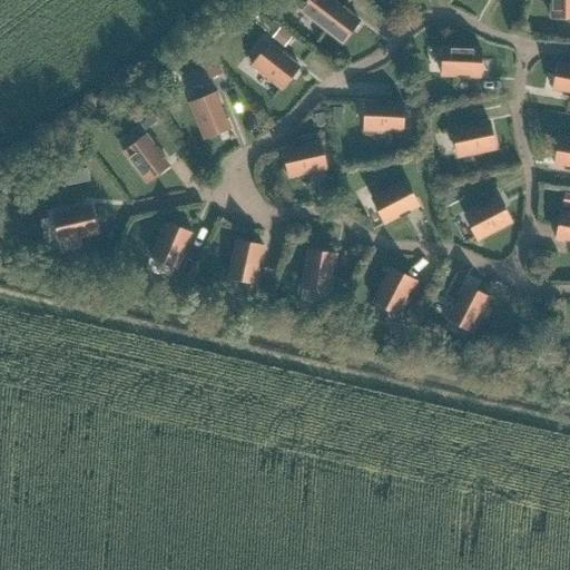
[(308,0),(301,10),(313,19),(343,42),(360,21),(333,0),(308,0)]
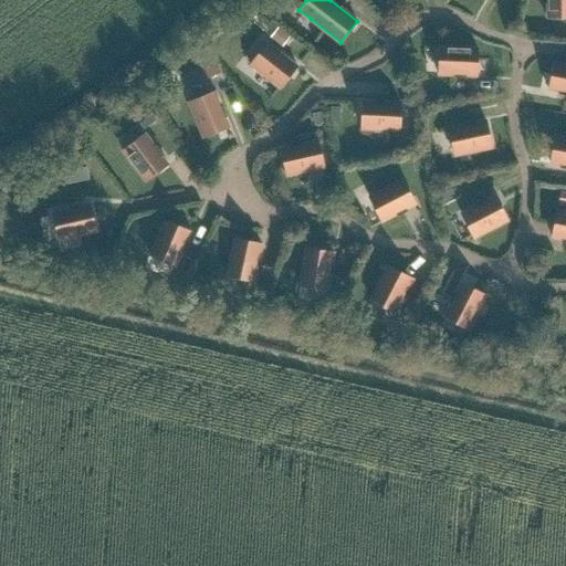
[(565,0),(547,0),(547,18),(565,17),(565,0)]
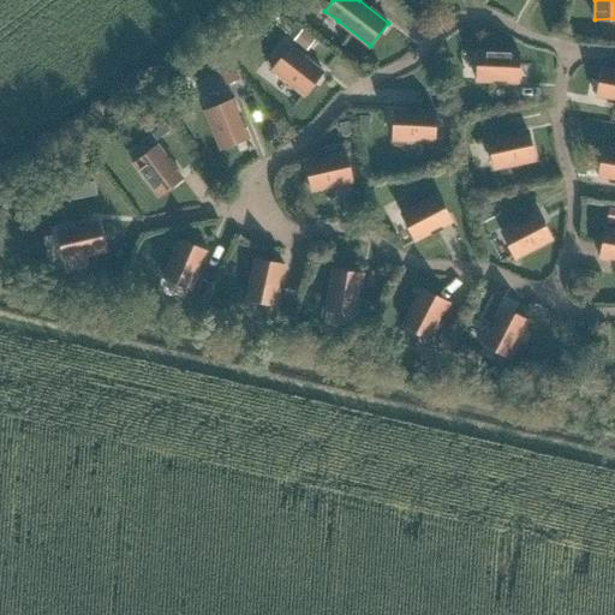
[(303,31),(294,41),(306,49),(314,40),(303,31)]
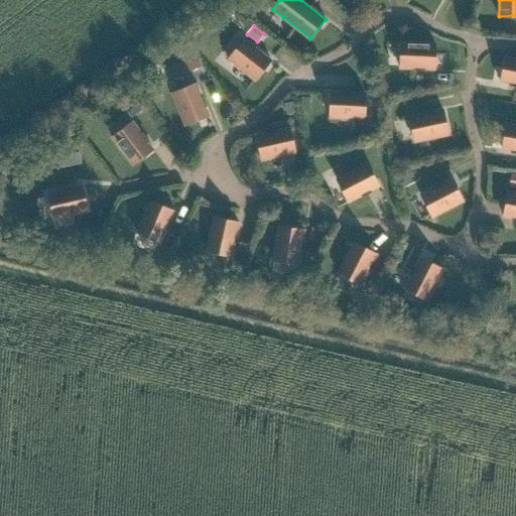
[(244,38),(229,58),(256,80),(271,60),(244,38)]
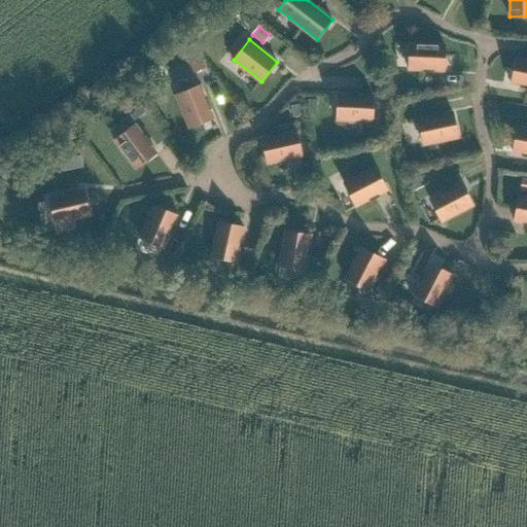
[(410,43),(409,69),(444,70),(445,44),(410,43)]
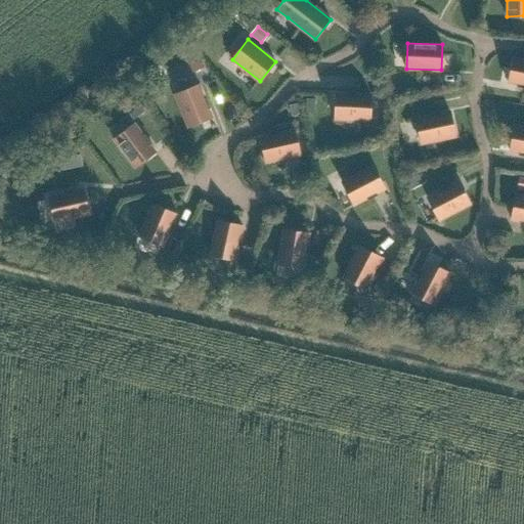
[(199,56),(188,60),(192,72),(203,68),(199,56)]
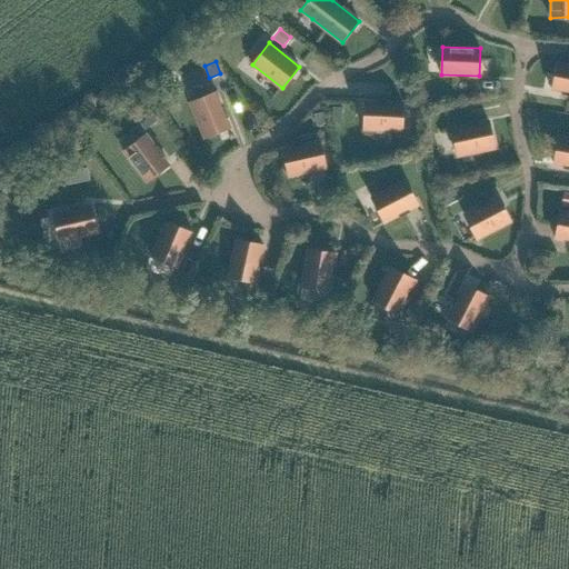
[(568,63),(557,62),(552,90),(568,92),(568,63)]
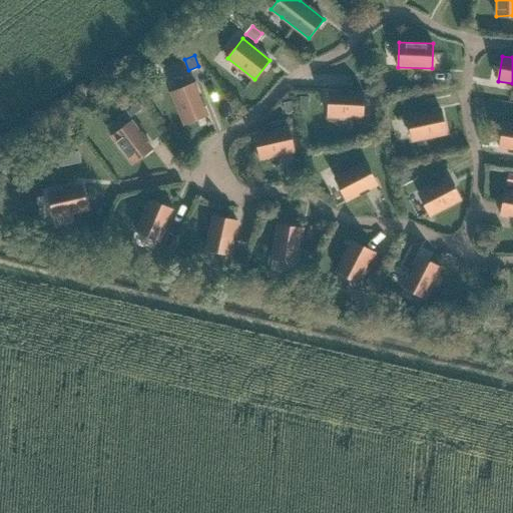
[(194,83),(171,92),(184,124),(207,114),(194,83)]
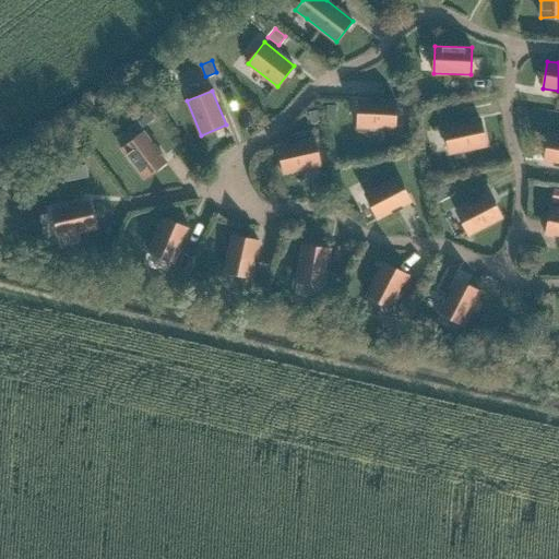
[(358,99),(357,127),(395,129),(396,102),(358,99)]
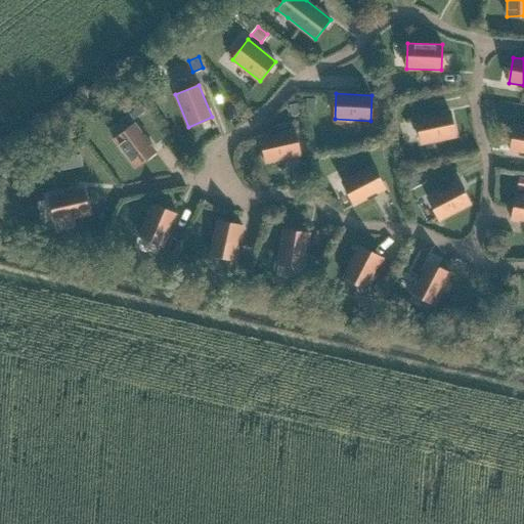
[(137,100),(128,107),(135,117),(144,110),(137,100)]
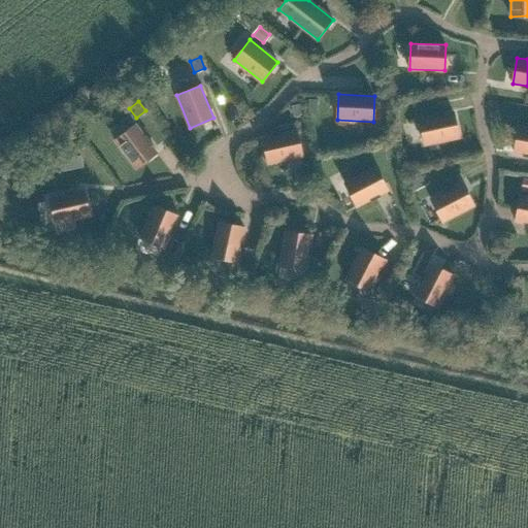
[(292,106),(295,118),(304,116),(301,103),(292,106)]
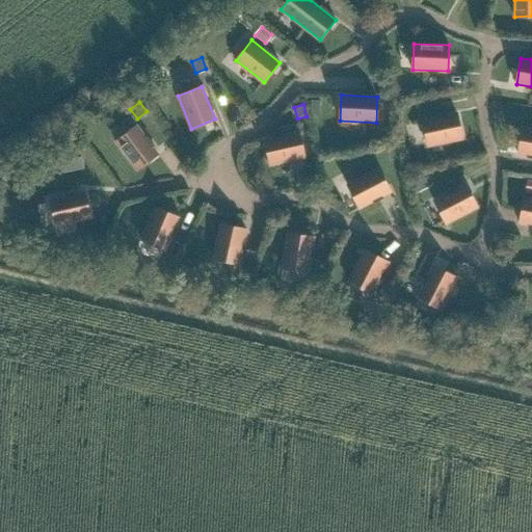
[(457,112),(422,121),(428,145),(462,138),(457,112)]
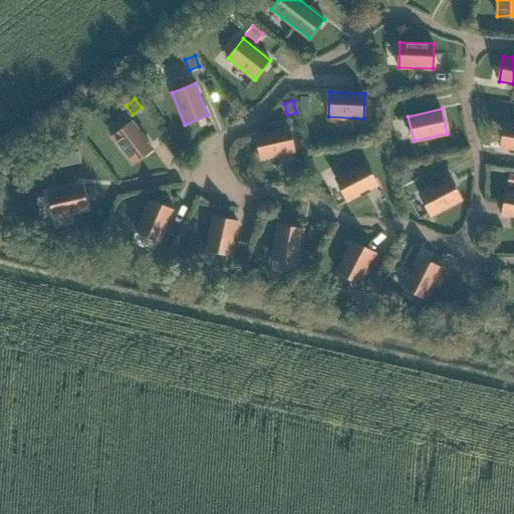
[(132,121),(111,137),(133,164),(153,149),(132,121)]
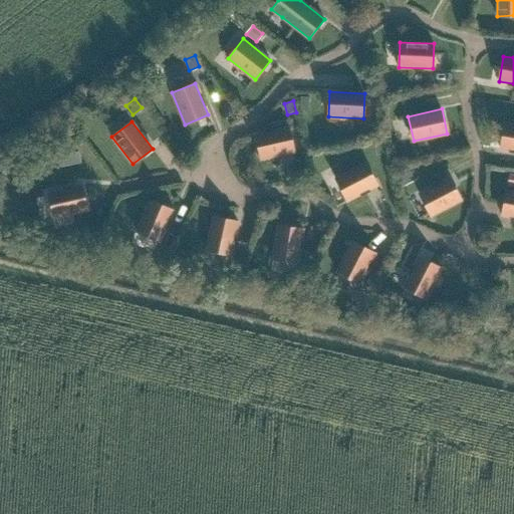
[(513,124),(505,123),(500,148),(513,150),(513,124)]
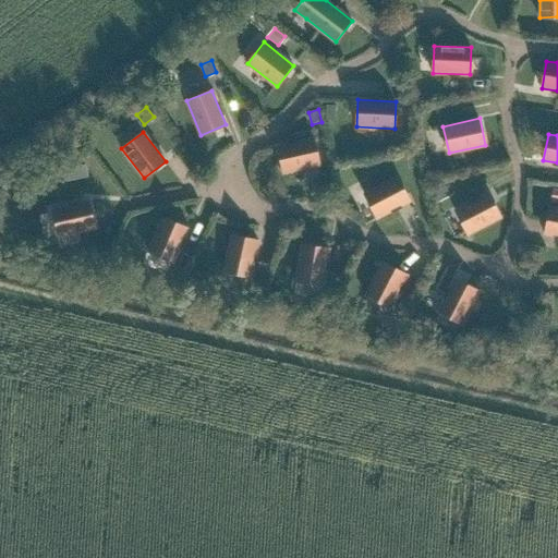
[(314,137),(277,146),(283,172),(319,165),(314,137)]
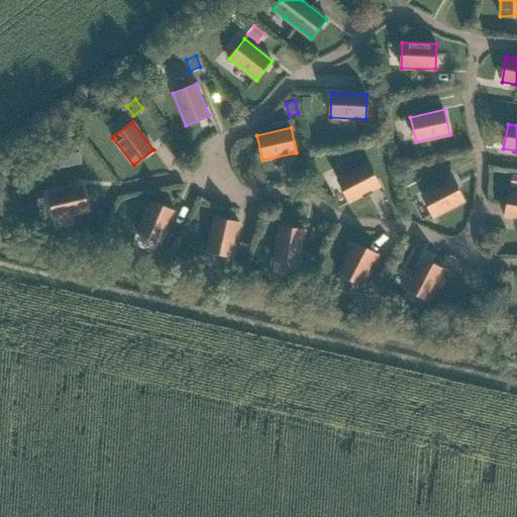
[(80,152),(70,154),(72,166),(82,164),(80,152)]
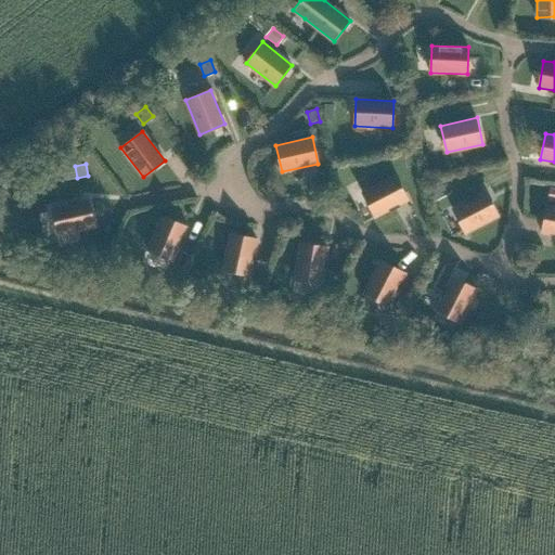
[(396,176),(362,193),(375,217),(408,199),(396,176)]
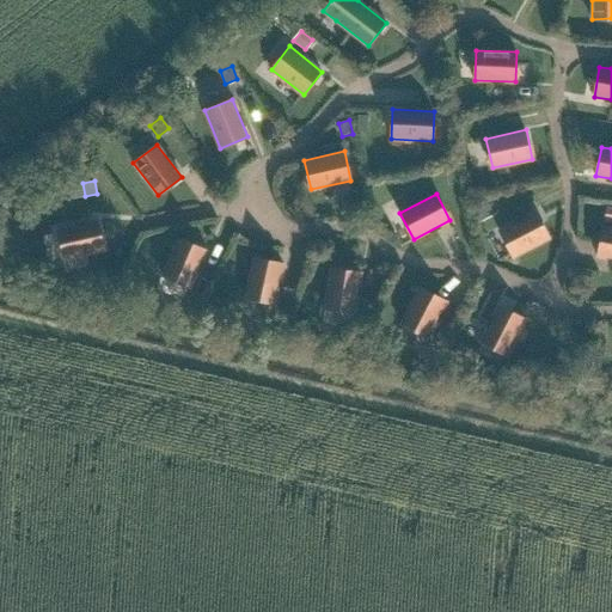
[(99,213),(114,210),(111,200),(97,202),(99,213)]
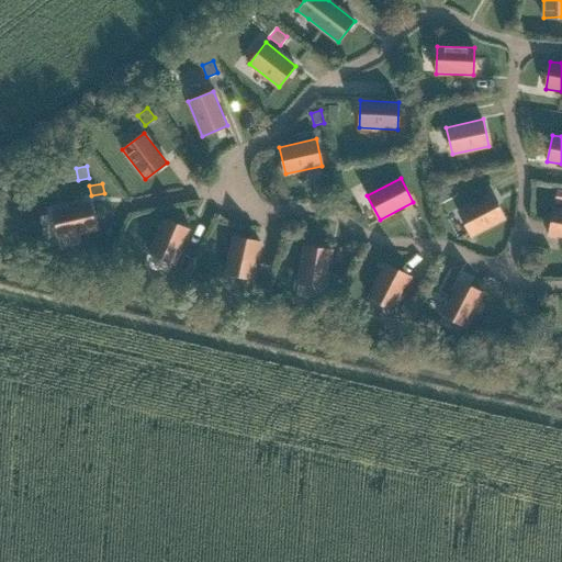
[(448,187),(437,192),(441,202),(453,197),(448,187)]
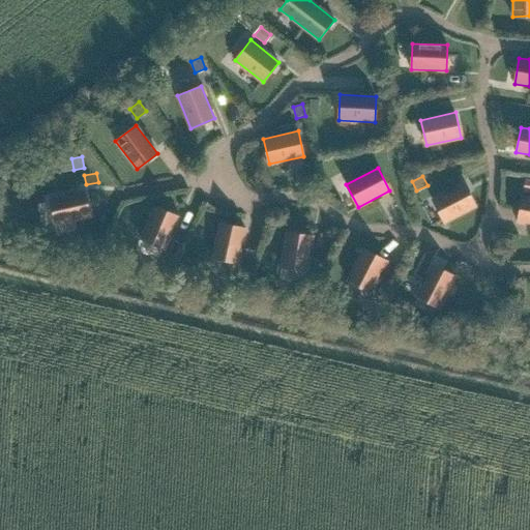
[(464,183),(433,200),(444,223),(476,206),(464,183)]
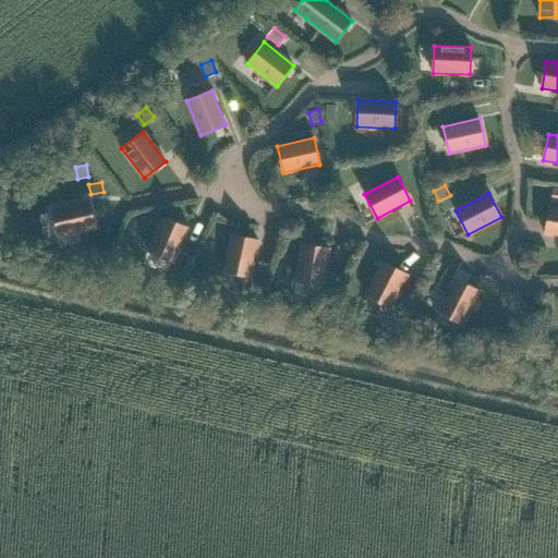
[(89,201),(52,209),(59,235),(95,228),(89,201)]
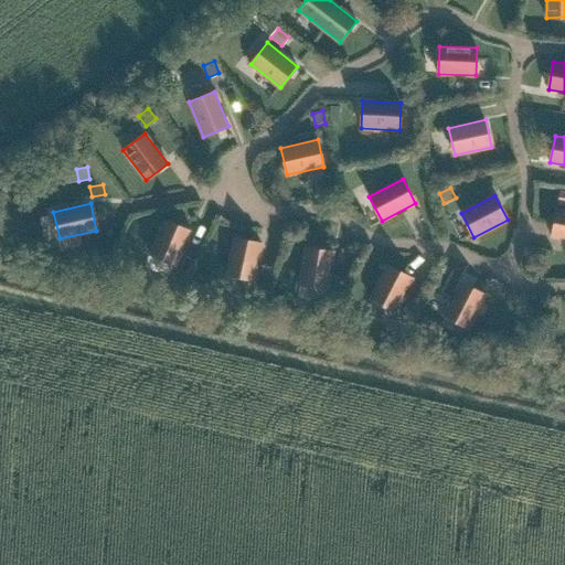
[(564,210),(556,209),(552,236),(564,238),(564,210)]
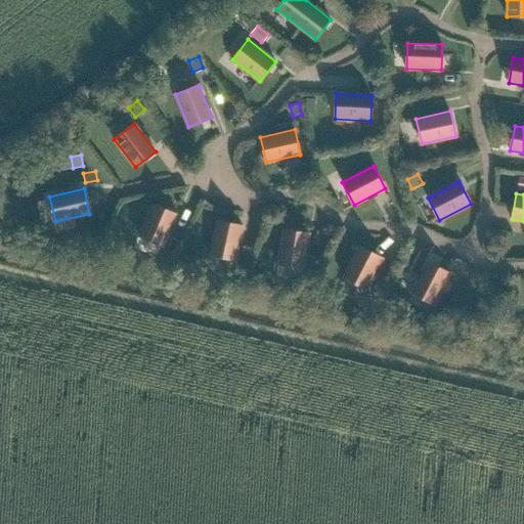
[(154,204),(139,236),(163,247),(177,214),(154,204)]
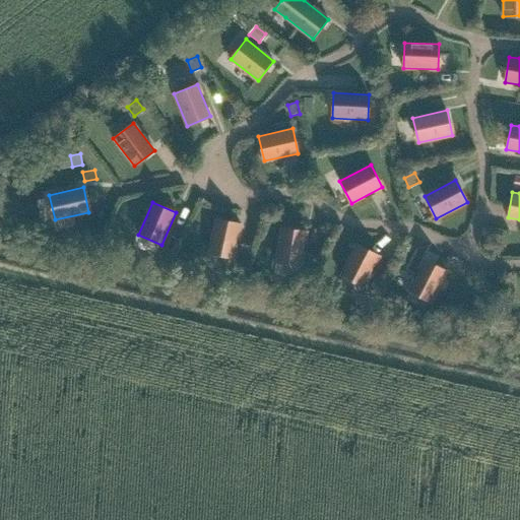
[(216,218),(208,253),(234,258),(241,223),(216,218)]
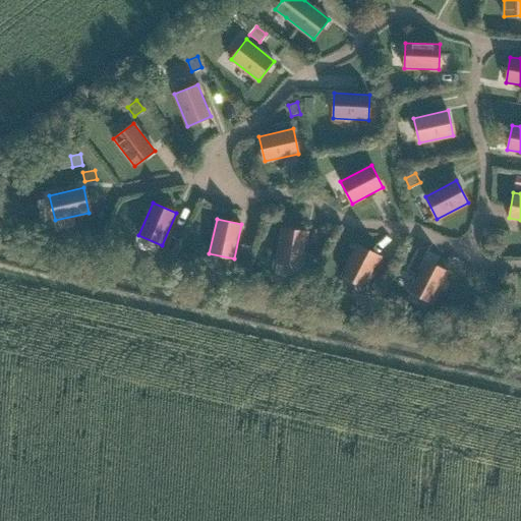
[(282,228),(277,263),(301,267),(307,232),(282,228)]
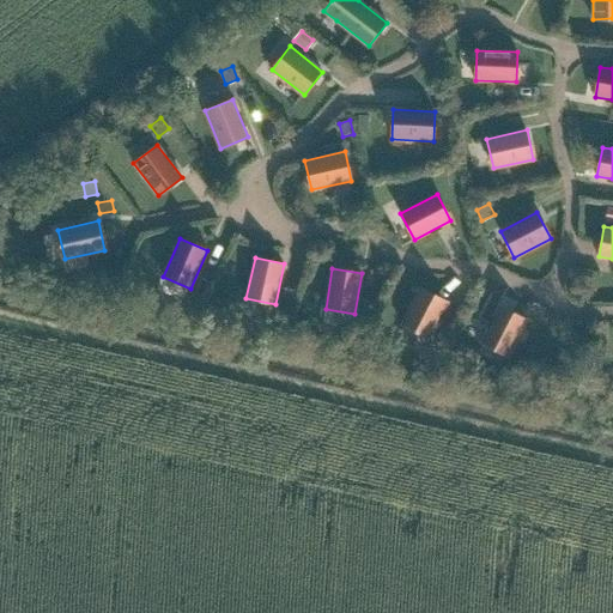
[(296,290),(283,286),(280,298),(293,301),(296,290)]
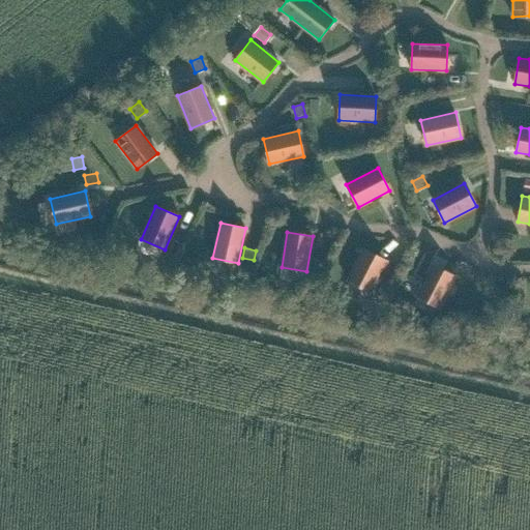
[(364,248),(348,281),(371,292),(387,261),(364,248)]
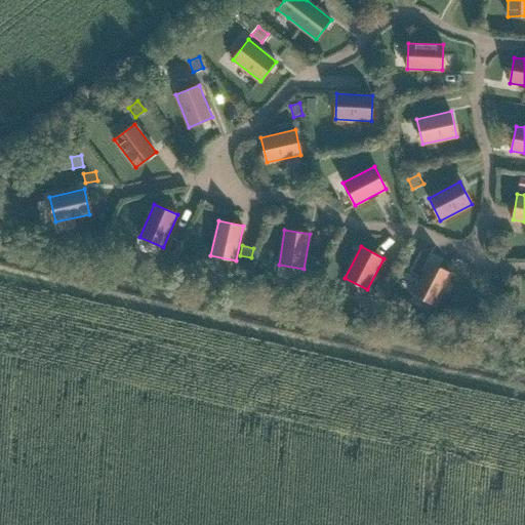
[(314,255),(312,267),(321,269),(323,256),(314,255)]
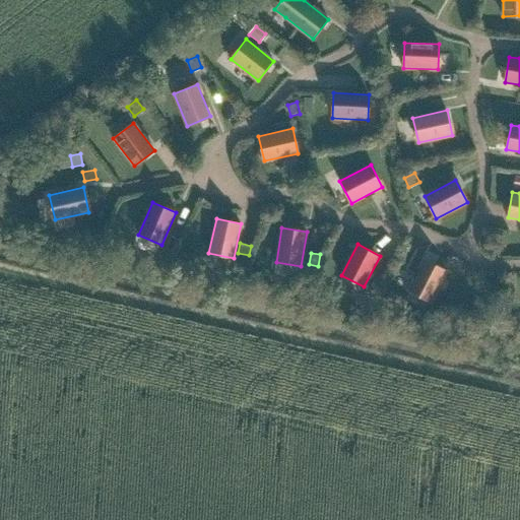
[(425,259),(408,290),(431,302),(447,271),(425,259)]
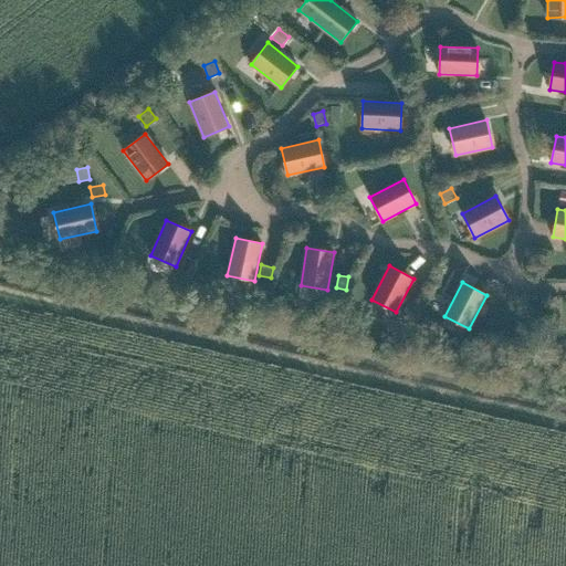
[(440,314),(444,305),(433,299),(428,308),(440,314)]
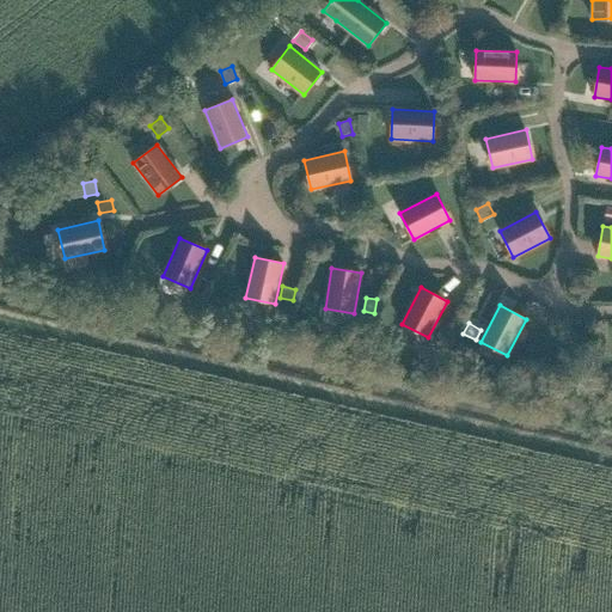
[(434,342),(444,347),(451,335),(441,330),(434,342)]
